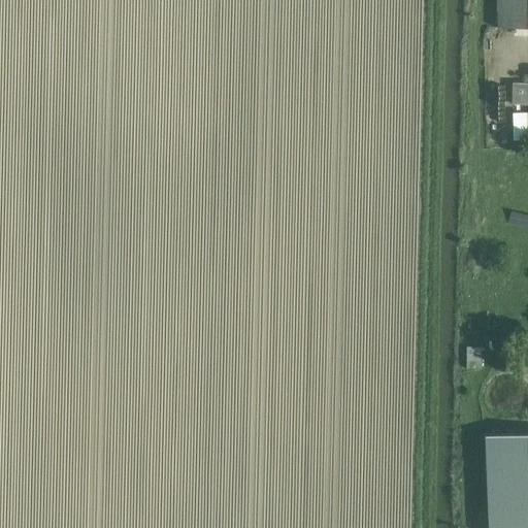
[(527,28),(527,0),(497,0),(497,28),(527,28)]
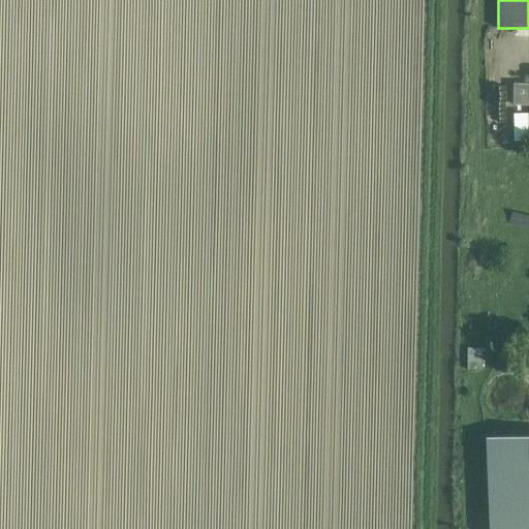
[(528,84),(512,84),(512,104),(528,104),(528,116),(528,137),(528,136),(528,84)]
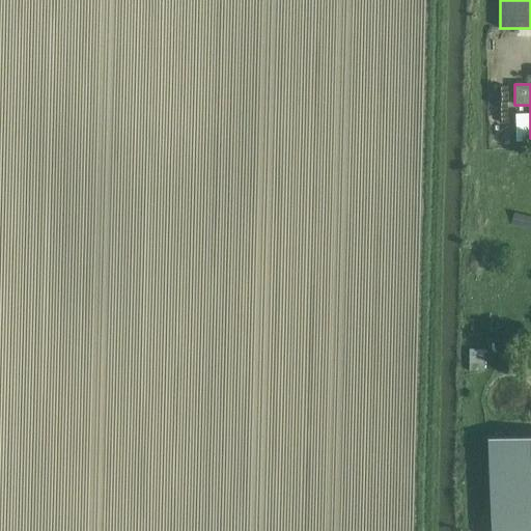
[(528,115),(515,115),(515,142),(528,142),(528,115)]
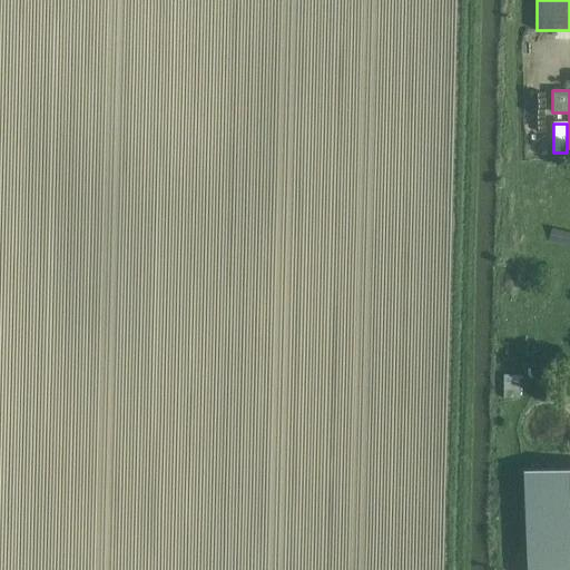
[(504,374),(503,397),(521,399),(521,374),(504,374)]
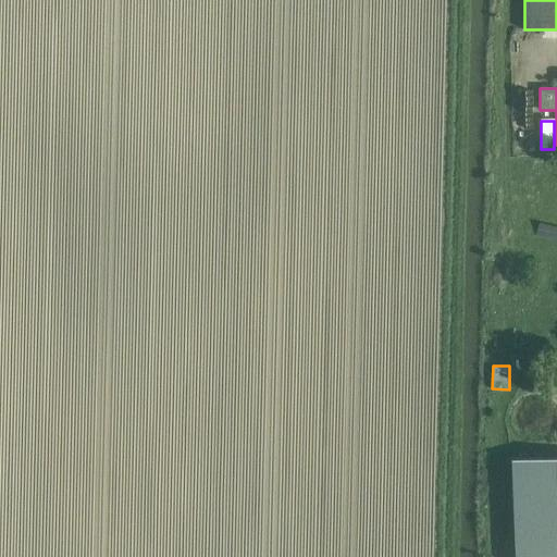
[(556,556),(556,458),(511,460),(515,543),(515,556),(556,556)]
